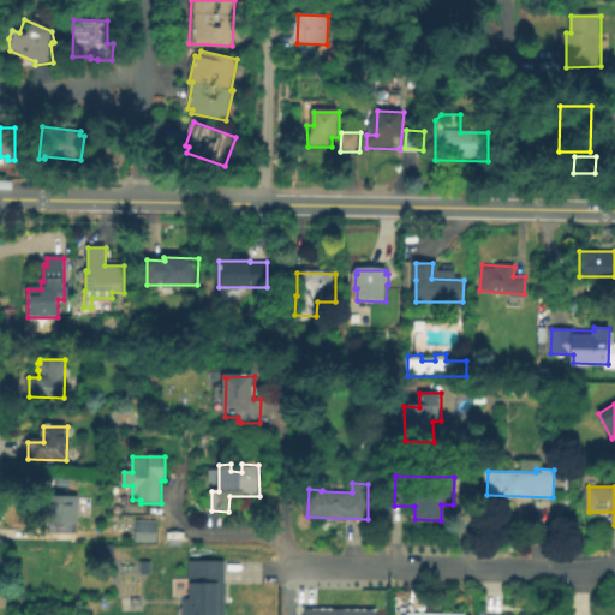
[(79,500),(79,526),(51,526),(51,500),(79,500)]
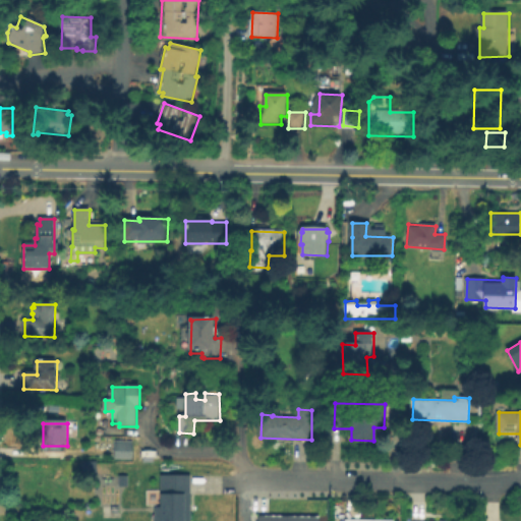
[(133,442),(133,459),(117,459),(118,442),(133,442)]
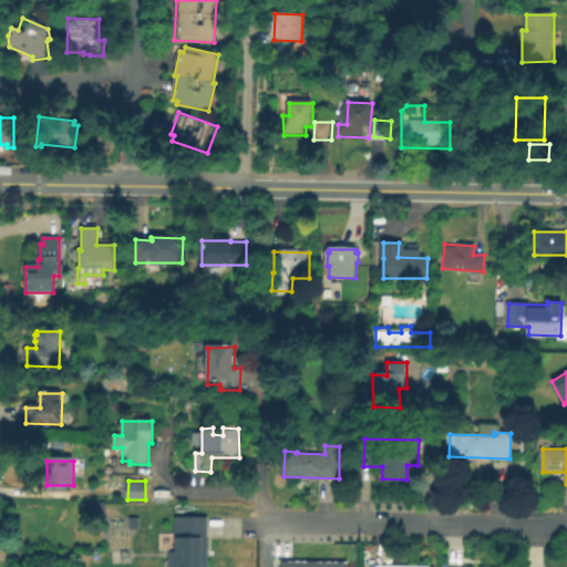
[(207,566),(169,566),(169,553),(176,552),(175,518),(207,518),(207,566)]
